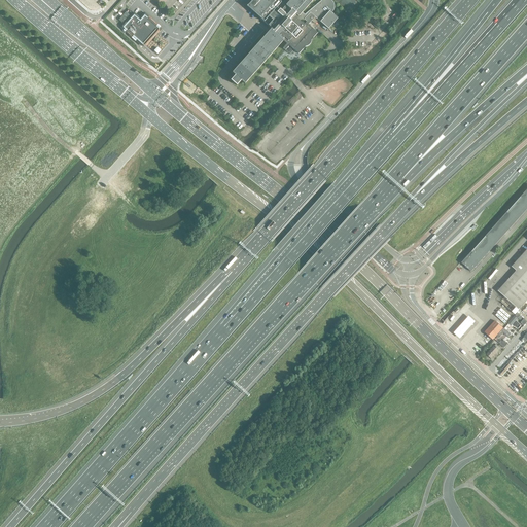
[(266,0),(273,5),(260,19),(269,26),(272,29),(233,73),(237,77),(236,78),(235,76),(231,80),(233,82),(234,83),(237,85),(240,81),(238,79),(239,78),(245,84),(283,40),(287,43),(283,48),(285,50),(287,53),(290,55),(294,49),(299,54),(305,47),(307,46),(308,46),(309,45),(310,44),(311,42),(311,41),(311,40),(317,33),(311,28),(312,27),(311,26),(312,26),(309,24),(312,21),(315,24),(318,20),(328,29),(337,19),(330,12),(330,11),(331,12),(334,11),(334,9),(335,7),(335,5),(334,4),(332,2),(331,0),(330,0),(322,0),(319,2),(301,19),(299,16),(313,0),(266,0)]
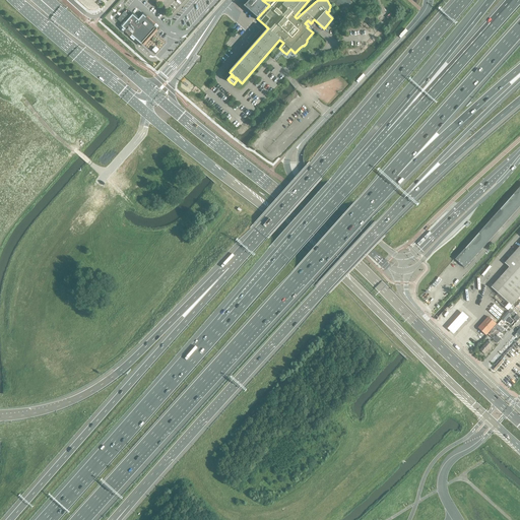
[(130,17),(124,12),(117,19),(123,24),(121,26),(123,28),(122,28),(124,30),(124,29),(131,36),(131,37),(134,40),(135,39),(142,46),(151,35),(151,34),(152,33),(153,33),(157,28),(156,27),(155,29),(153,27),(154,25),(143,14),(138,19),(132,14),(130,17)]
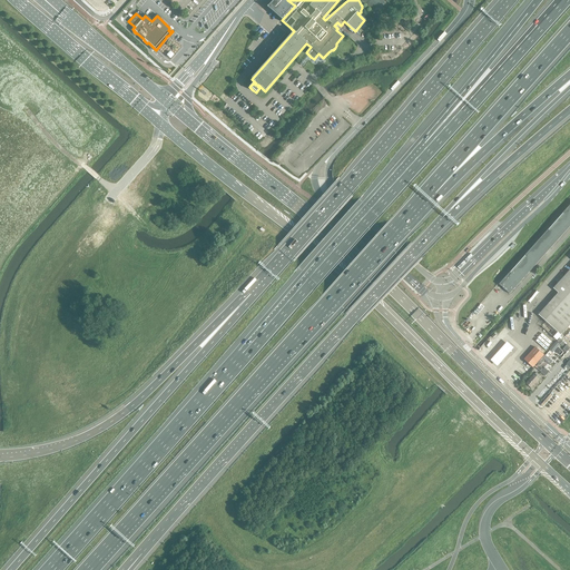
[(510,294),(569,226),(569,205),(500,285),(510,294)]
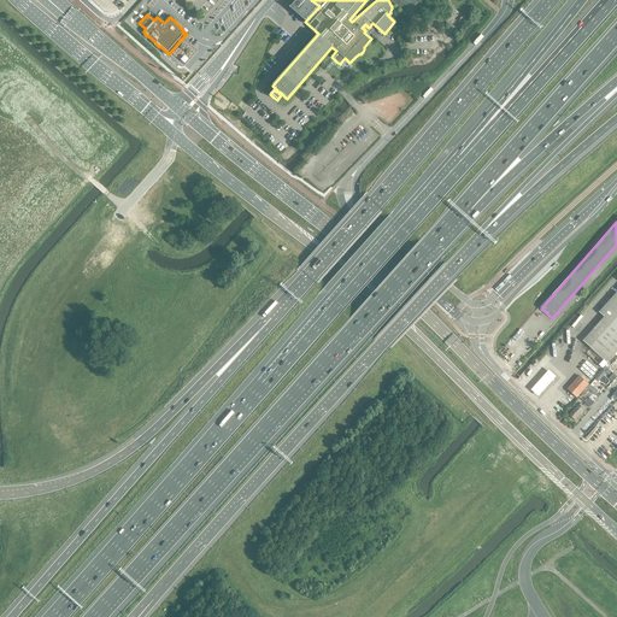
[(607,363),(616,352),(616,292),(599,312),(605,317),(583,341),(607,363)]
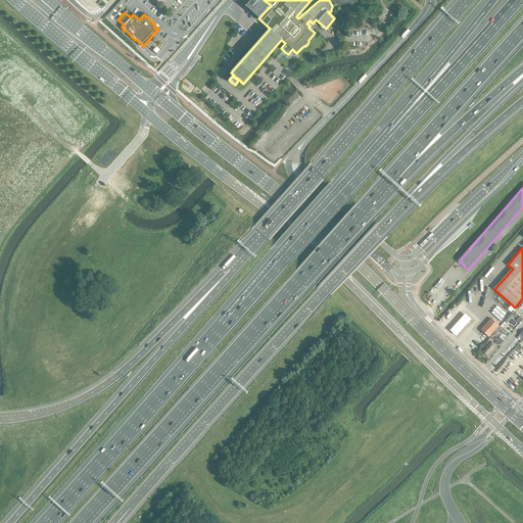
[(505,321),(516,328),(522,317),(513,310),(505,321)]
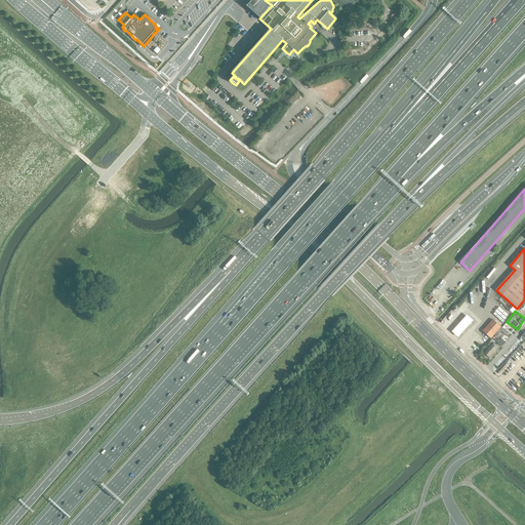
[(452,331),(458,336),(474,320),(468,314),(452,331)]
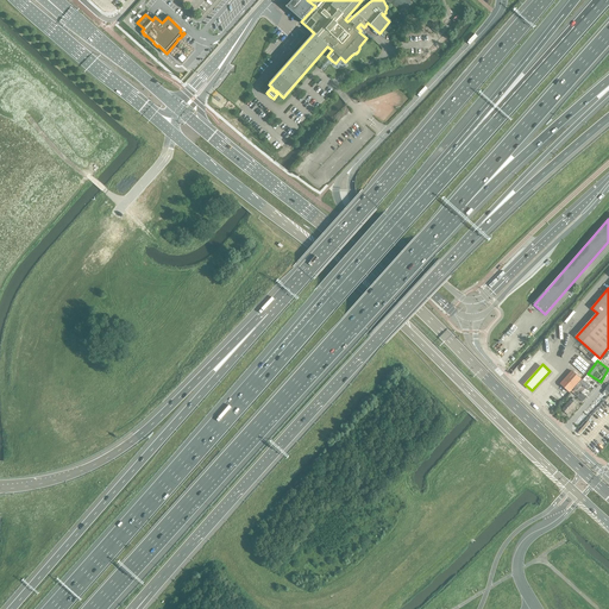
[(570,394),(571,391),(572,393),(578,397),(581,395),(573,389),(582,380),(585,375),(584,372),(585,370),(578,364),(572,371),(559,384),(570,394)]
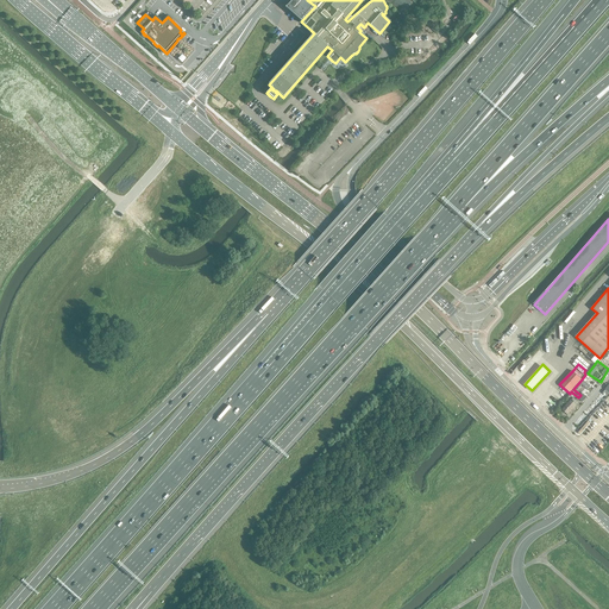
[(576,405),(578,402),(573,397),(563,410),(567,414),(576,405)]
